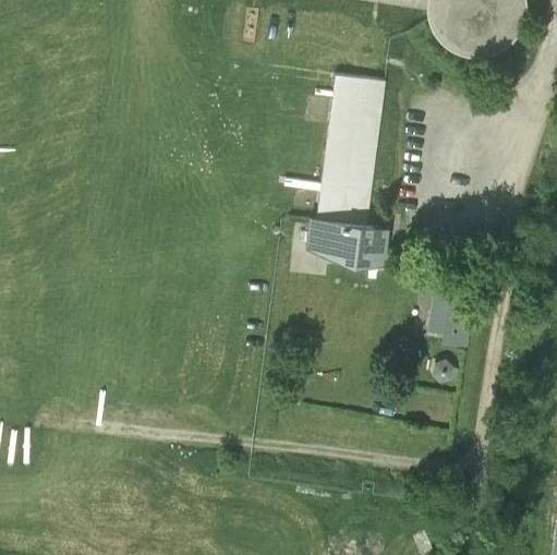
[(434,37),(445,48),(462,58),(482,60),(500,55),(516,43),(525,25),(528,5),(525,0),(428,0),(427,14),(430,25),(434,37)]
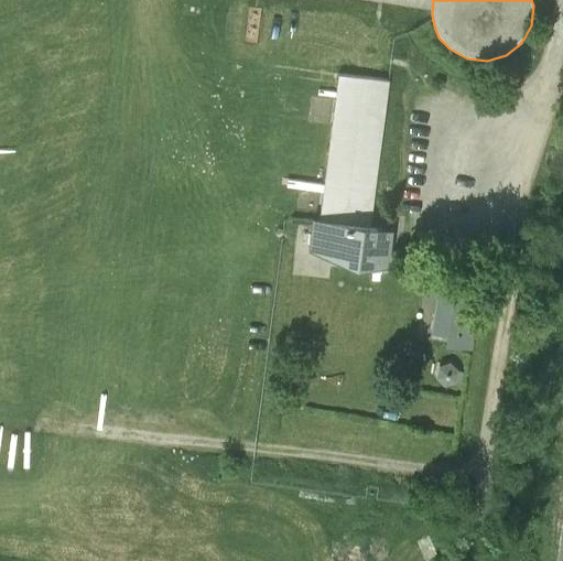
[(390,83),(338,76),(323,197),(320,223),(344,225),(364,227),(369,228),(371,228),(390,83)]
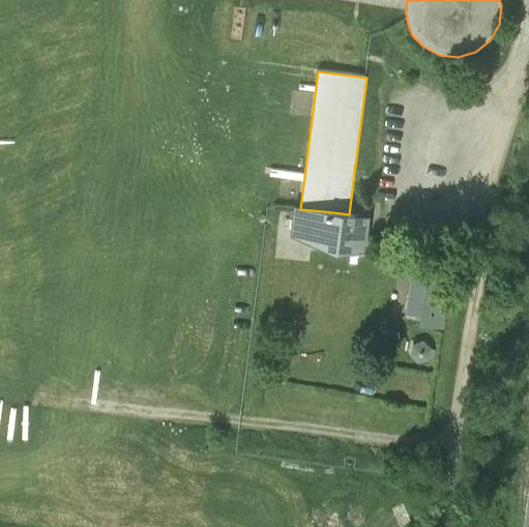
[(323,211),(300,209),(293,208),(293,209),(291,237),(336,254),(365,251),(370,217),(362,216),(354,215),(349,214),(347,214),(342,213),(323,211)]
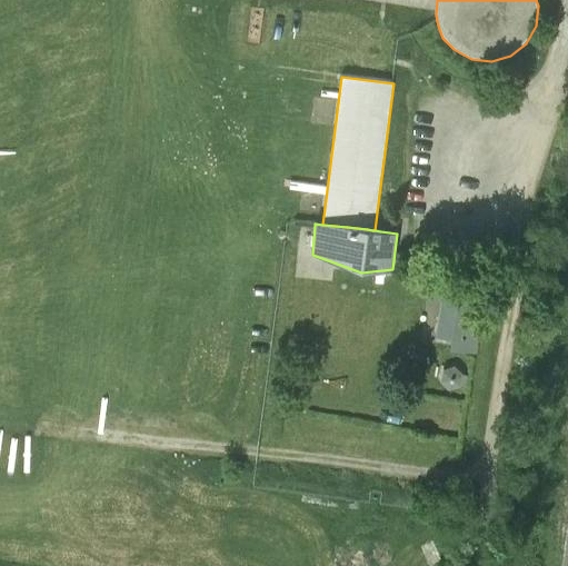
[(441,308),(437,337),(450,339),(476,343),(480,314),(469,313),(474,281),(451,278),(451,284),(447,309),(441,308)]
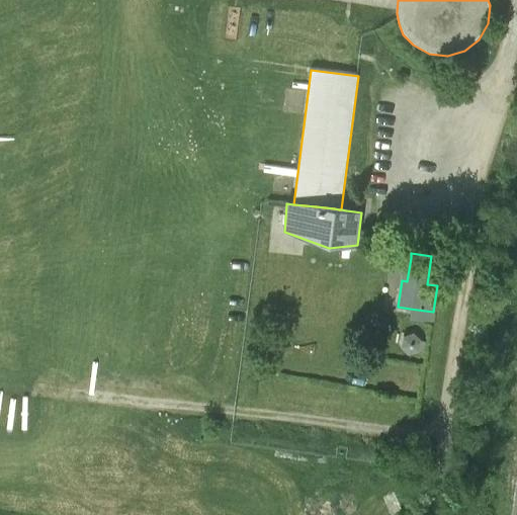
[(433,312),(410,309),(409,319),(432,322),(433,312)]
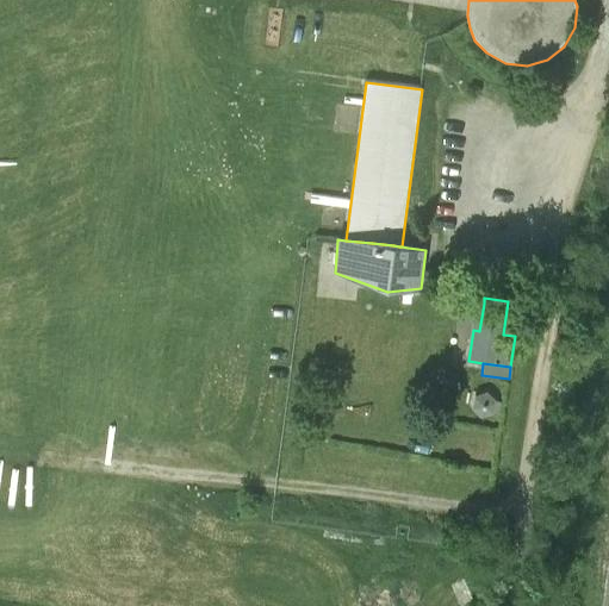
[(471,411),(482,418),(493,414),(496,404),(486,393),(474,398),(471,411)]
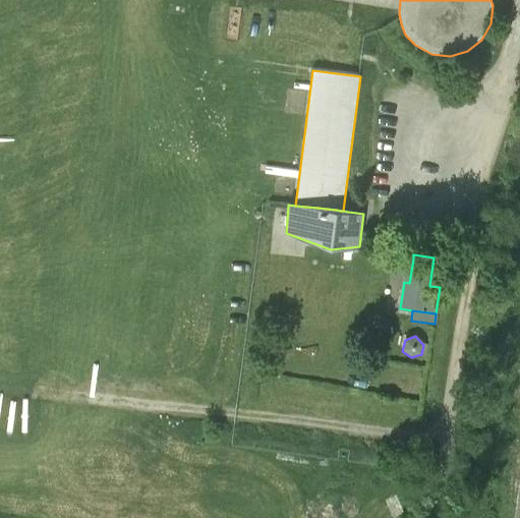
All buildings are outlined.
